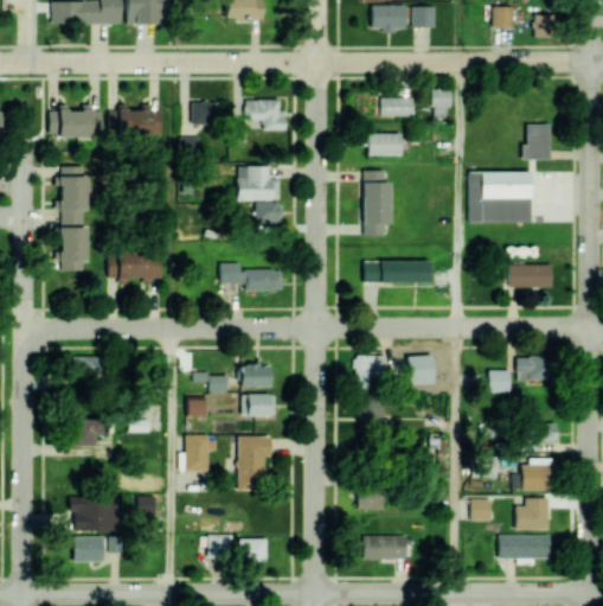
[(122,23),(122,0),(100,0),(101,1),(52,1),(52,24),(122,23)]
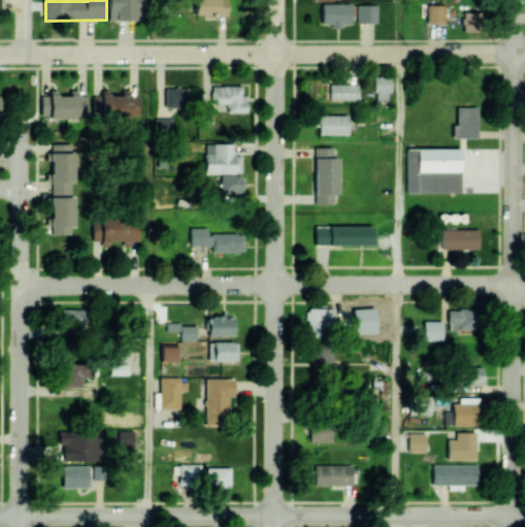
[(109,0),(109,21),(145,21),(145,0),(109,0)]
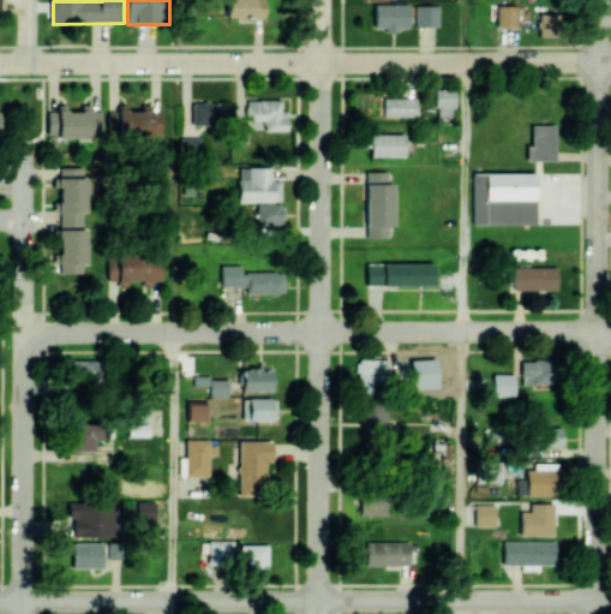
[(228,0),(229,19),(267,18),(265,0),(228,0)]
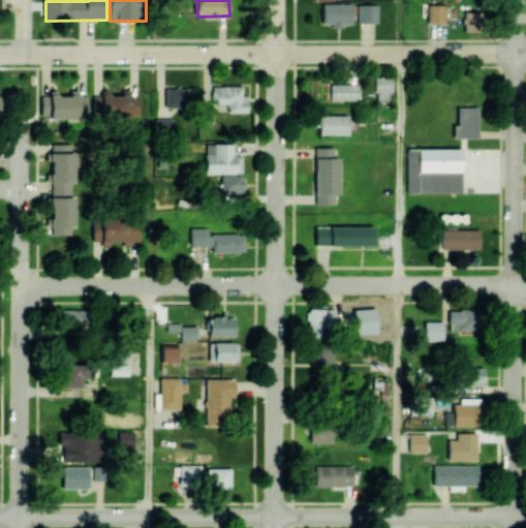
[(325,4),(325,26),(354,26),(354,4),(325,4)]
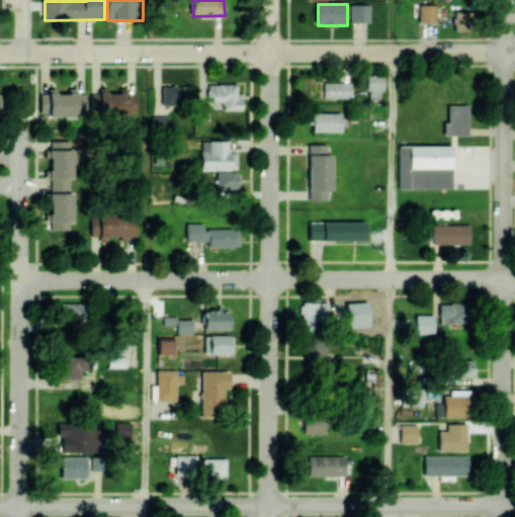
[(372,5),(352,5),(352,23),(371,23),(372,5)]
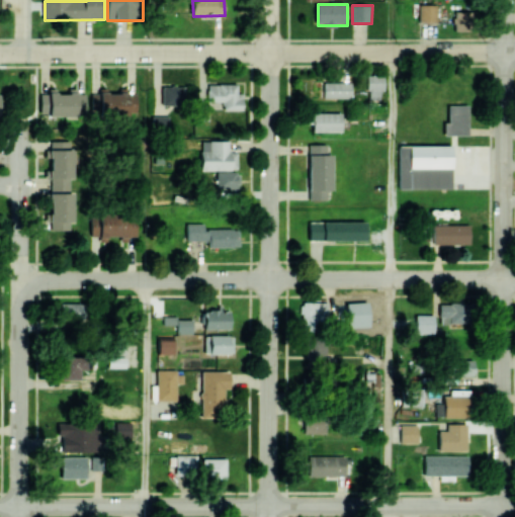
[(439,5),(421,5),(421,22),(439,23),(439,5)]
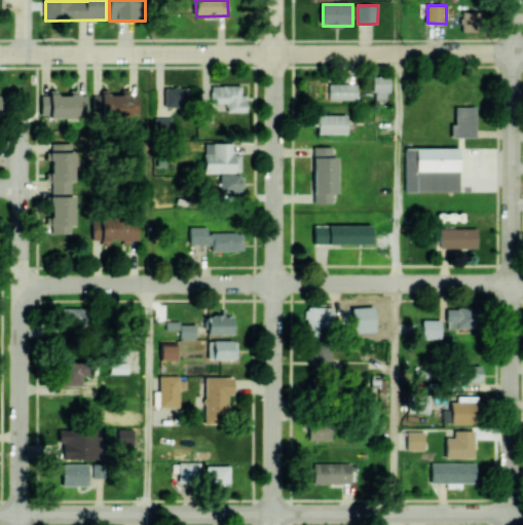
[(479,32),(479,12),(462,12),(462,32),(479,32)]
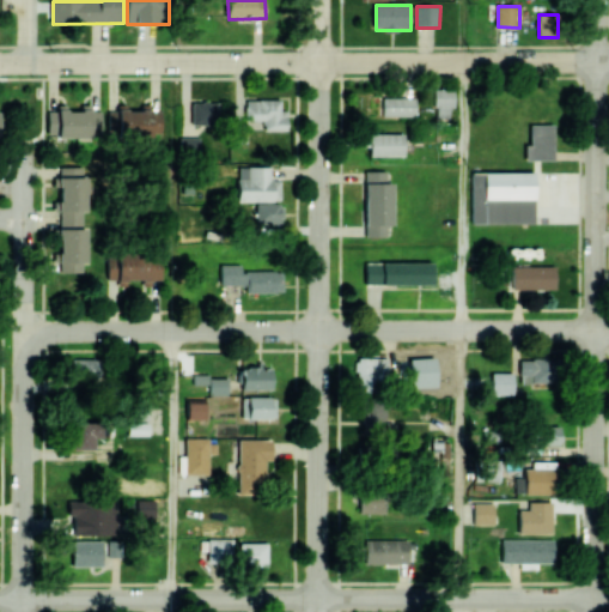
[(437,119),(455,119),(456,90),(438,90),(437,119)]
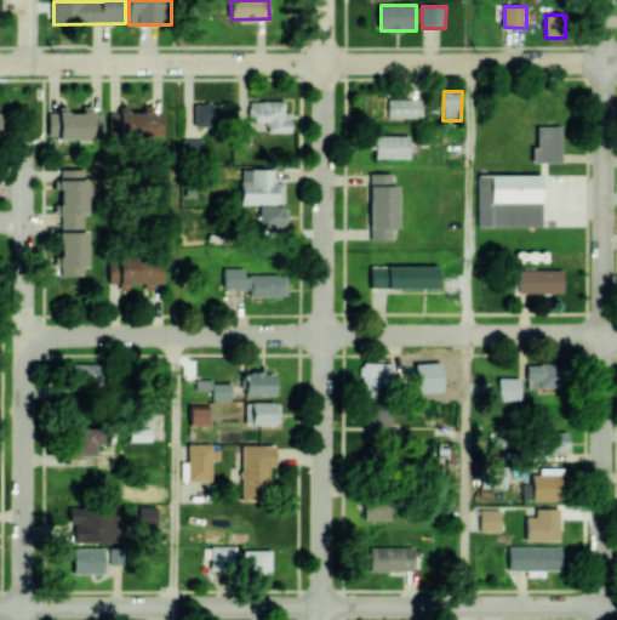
[(423,118),(423,100),(389,100),(390,119),(423,118)]
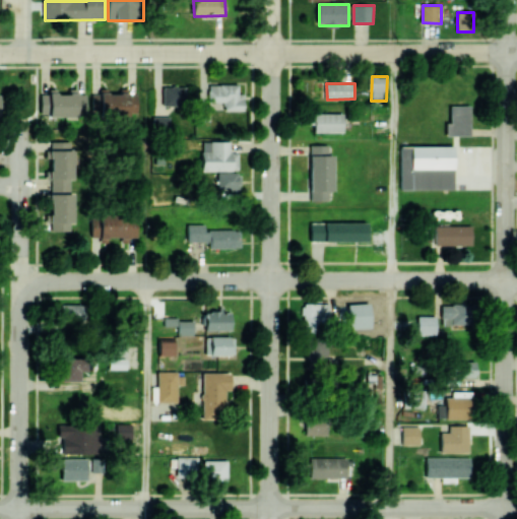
[(246,111),(245,93),(240,93),(240,85),(210,85),(210,103),(227,103),(227,112),(246,111)]
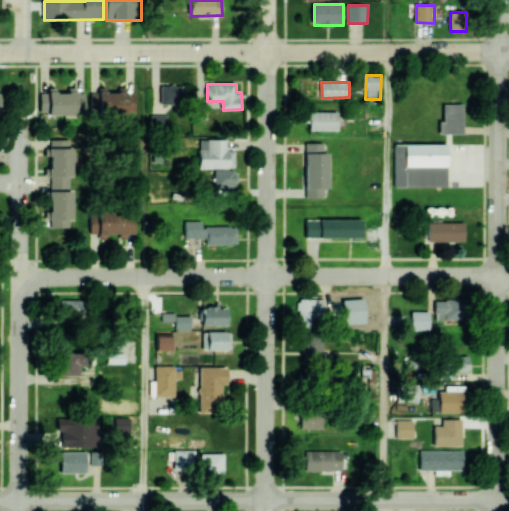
[(162,105),(185,105),(184,87),(162,87),(162,105)]
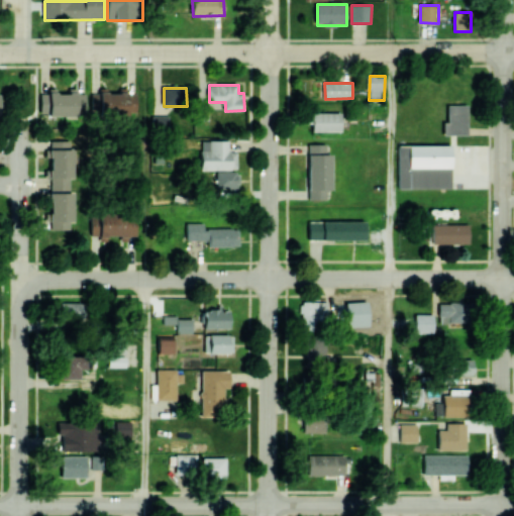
[(88,94),(50,94),(50,115),(88,116),(88,94)]
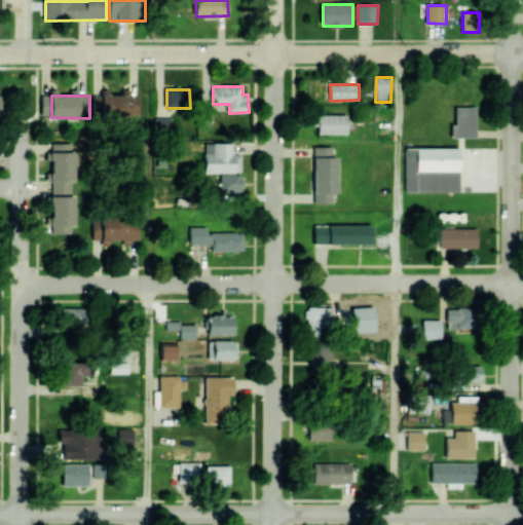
[(141,117),(141,96),(104,96),(104,117),(141,117)]
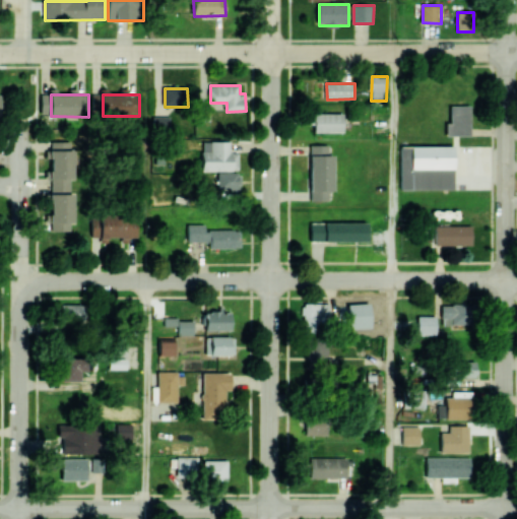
[(448,136),(472,136),(472,107),(451,107),(452,124),(448,124),(448,136)]
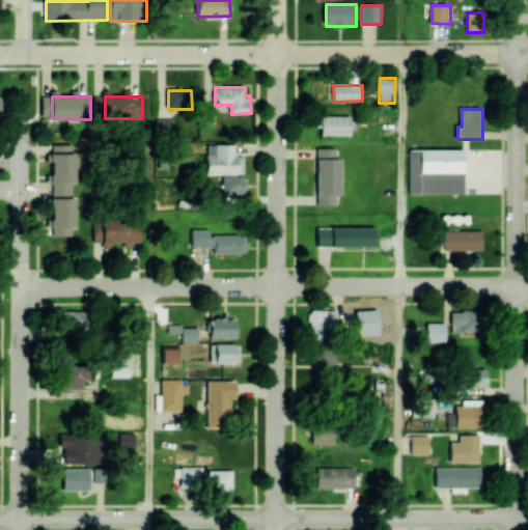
[(352,135),(352,116),(320,116),(320,136),(352,135)]
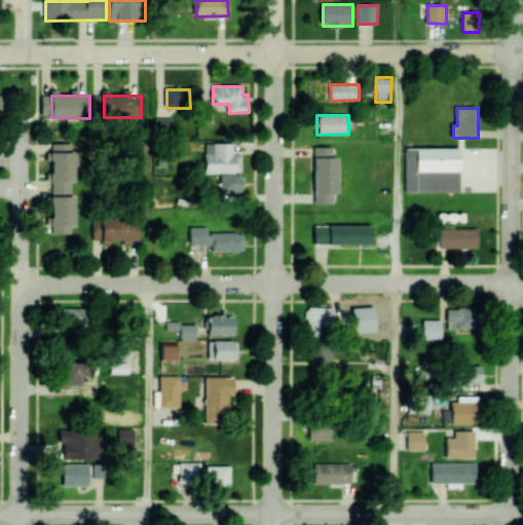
[(174,119),(157,118),(156,134),(173,135),(174,119)]
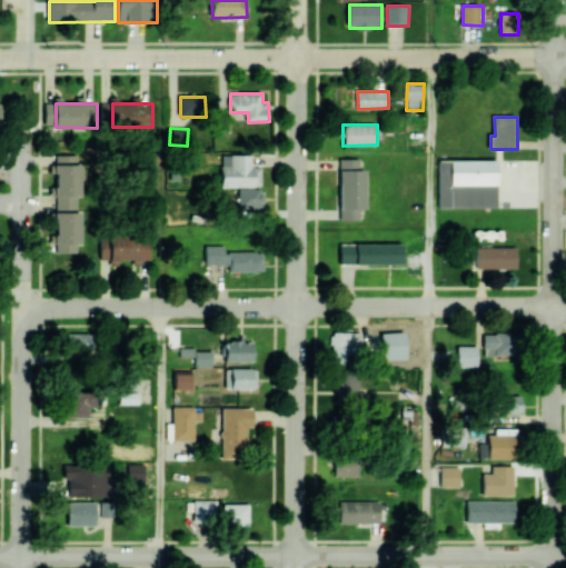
[(58,253),(83,253),(82,155),(57,155),(58,253)]
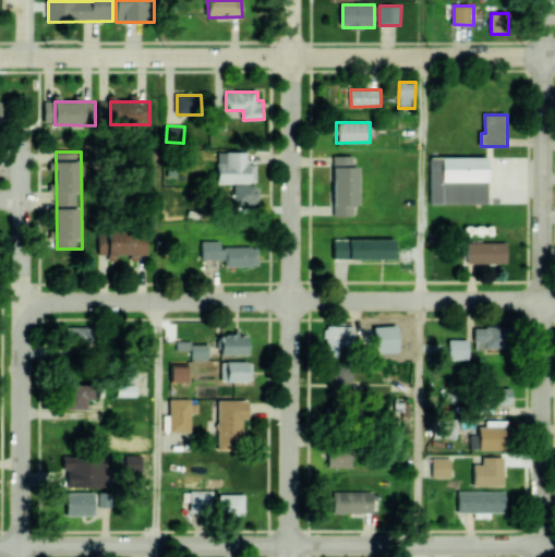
[(218,184),(257,183),(257,165),(249,165),(249,152),(226,152),(226,162),(218,162),(218,184)]
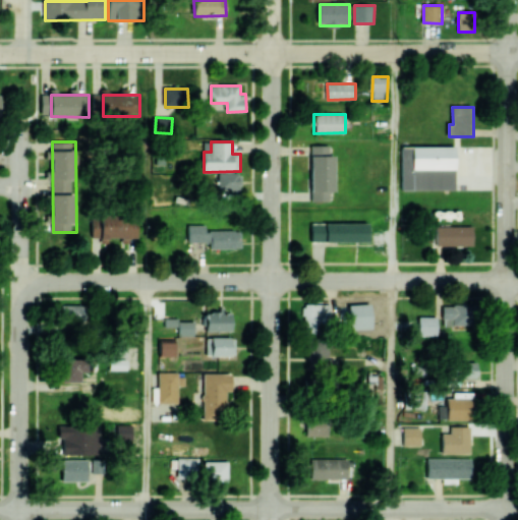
[(336,156),(331,156),(330,146),(312,146),(312,201),(331,201),(331,192),(336,192),(336,156)]
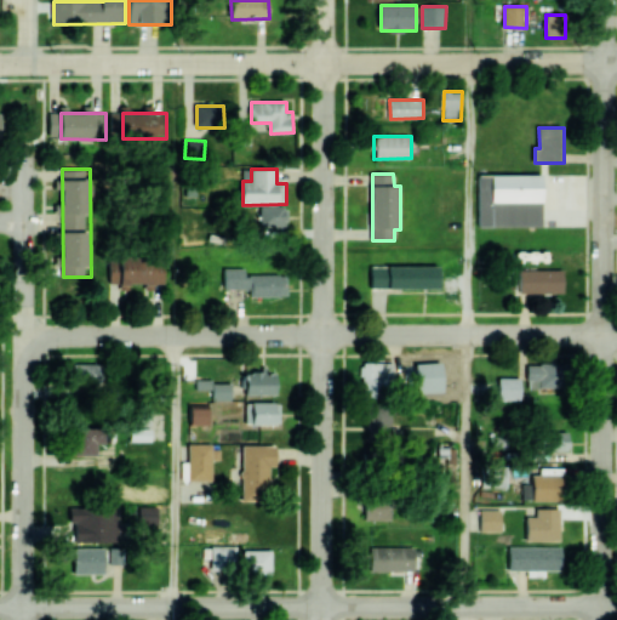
[(543,227),(542,175),(479,175),(479,227),(543,227)]
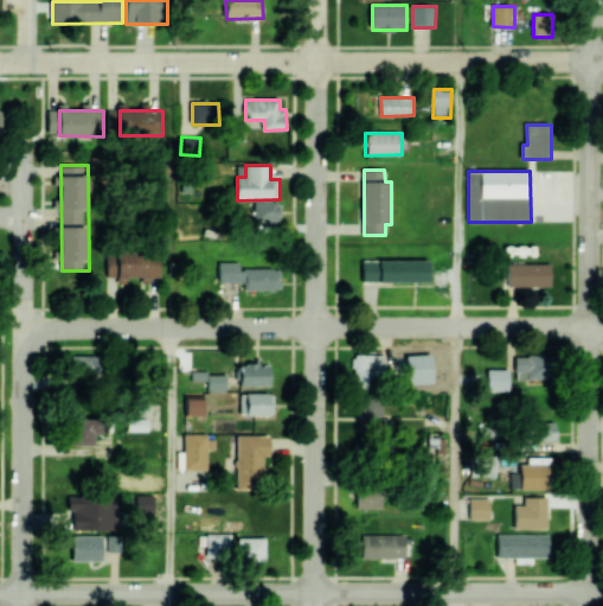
[(282,203),(256,202),(256,222),(281,223),(282,203)]
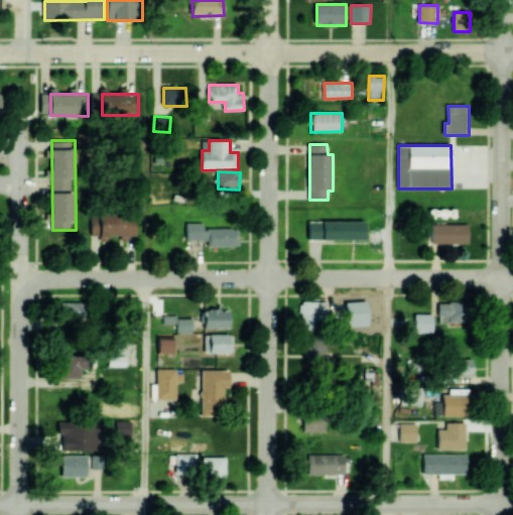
[(138,236),(138,213),(100,215),(101,242),(109,242),(109,237),(138,236)]
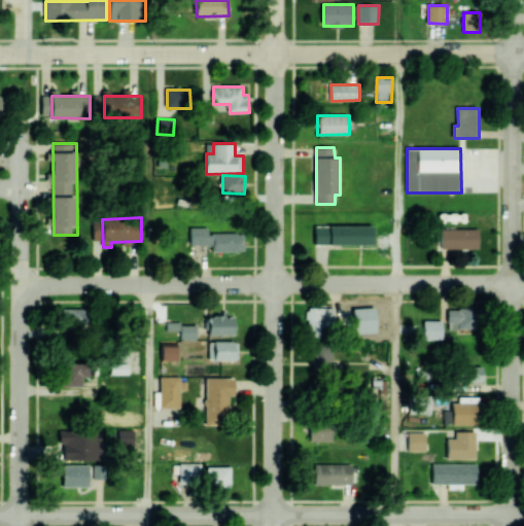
[(374,225),(316,226),(316,246),(374,246),(374,225)]
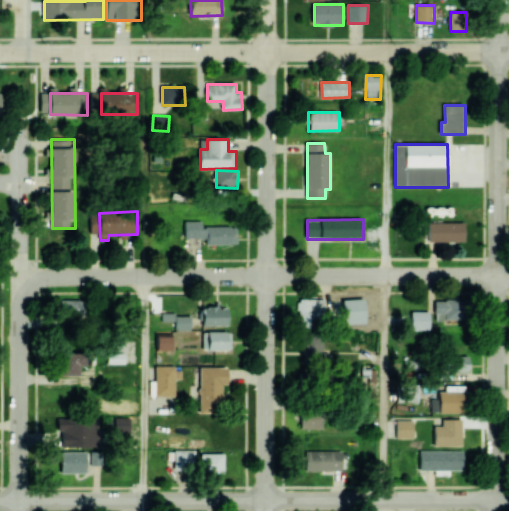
[(186,222),(186,239),(208,239),(208,245),(238,245),(238,226),(204,227),(204,221),(186,222)]
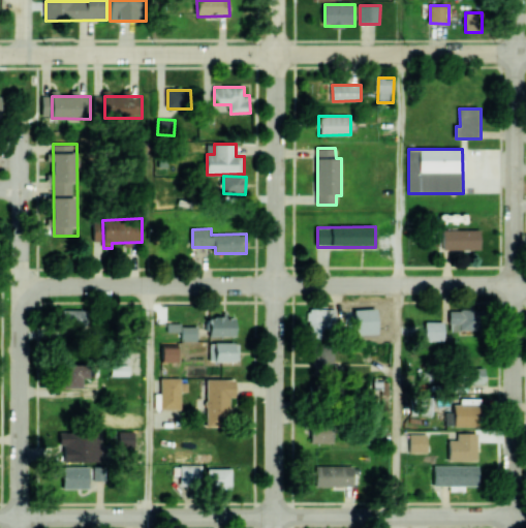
[(444,251),(482,250),(481,229),(444,230),(444,251)]
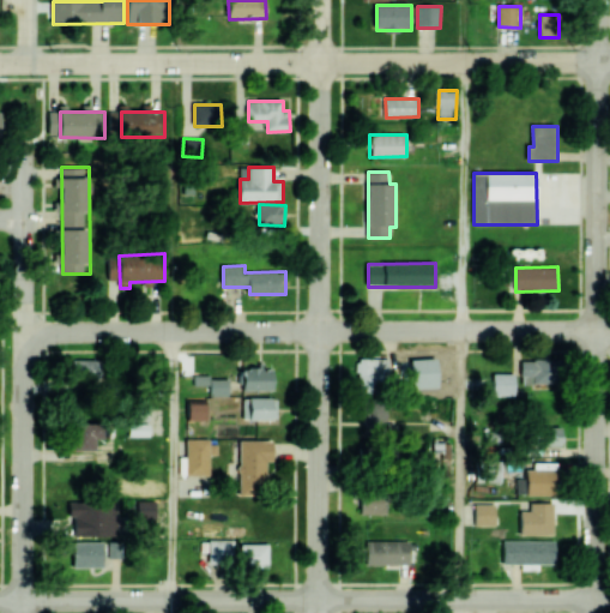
[(388,359),(360,360),(361,394),(390,392),(388,359)]
